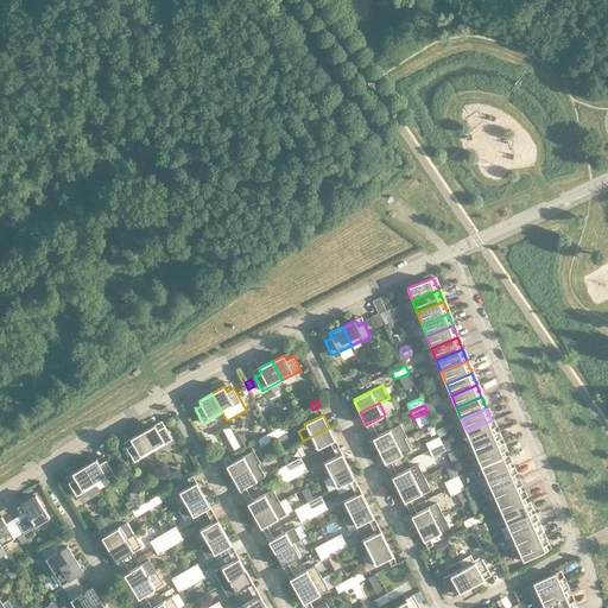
[(496,432),(492,420),(467,431),(472,443),(496,432)]
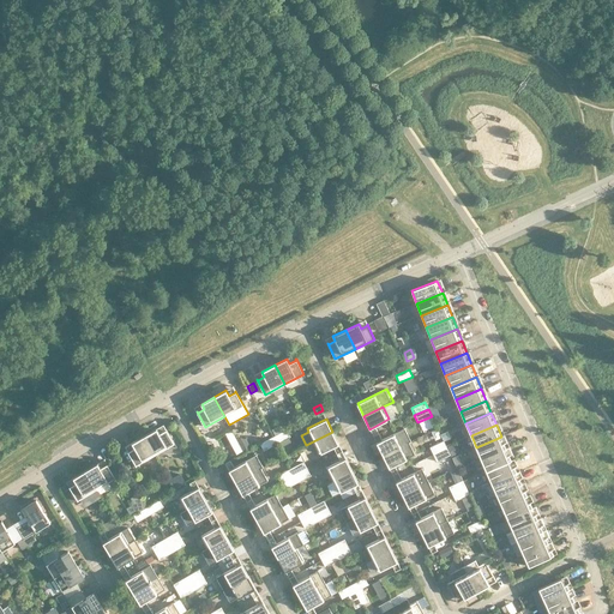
[(277,426),(271,429),(275,437),(281,433),(277,426)]
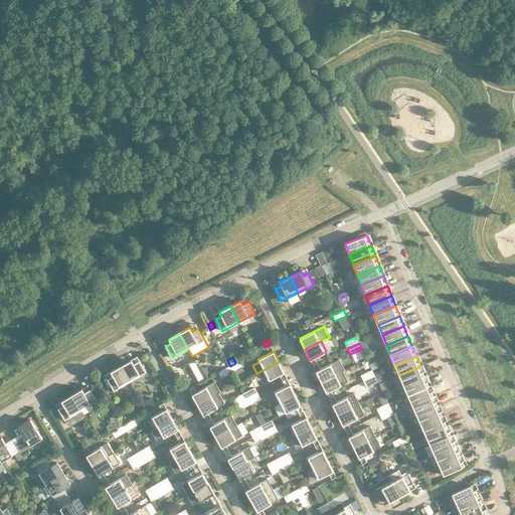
[(132,359),(121,365),(130,381),(146,372),(139,359),(139,360),(139,361),(134,364),(132,359)]
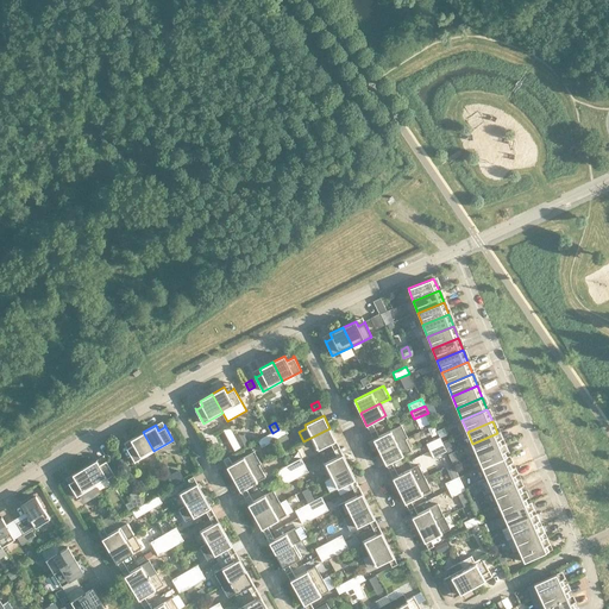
[(380,452),(406,439),(408,438),(401,425),(374,439),(380,452)]
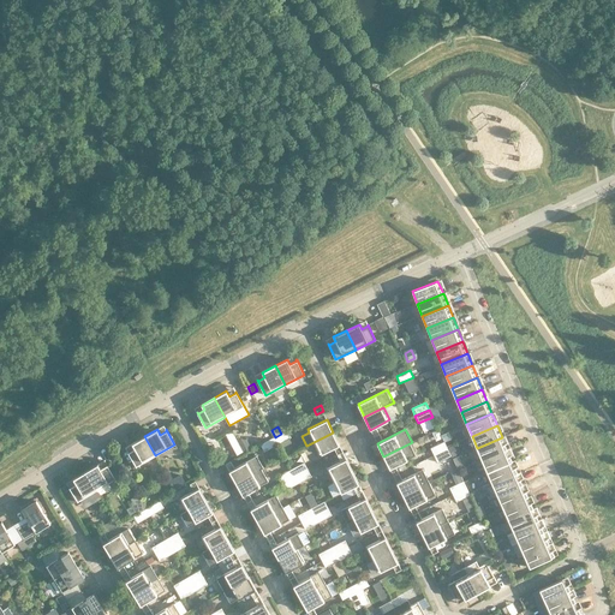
[(287,430),(274,437),(278,445),(291,437),(287,430)]
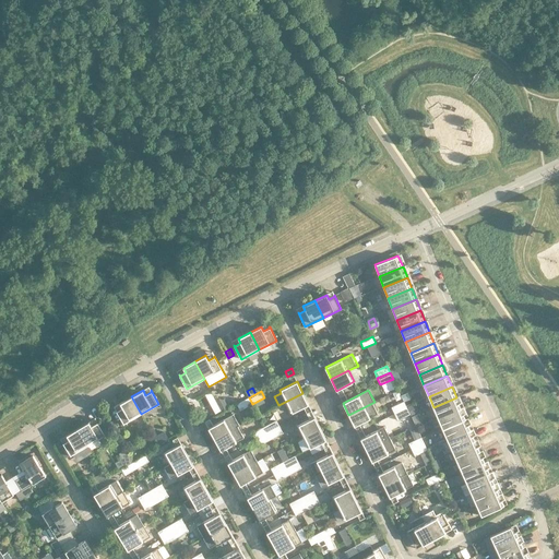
[(308,404),(302,393),(285,402),(290,413),(308,404)]
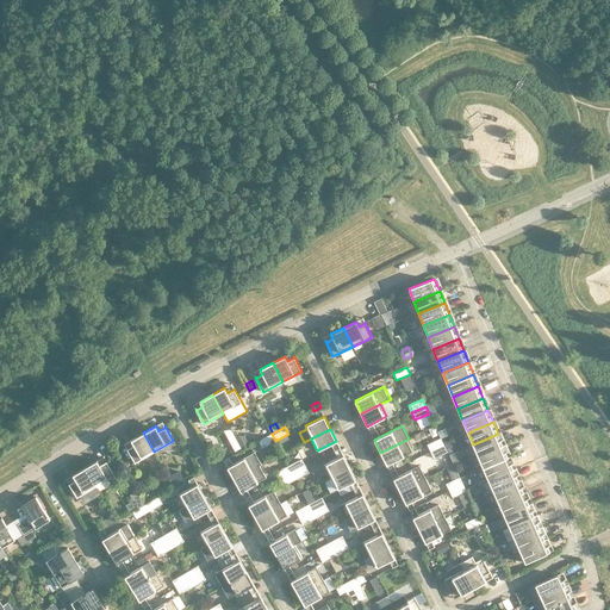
[(154,452),(143,433),(131,440),(134,444),(128,449),(128,448),(126,448),(135,462),(154,452)]
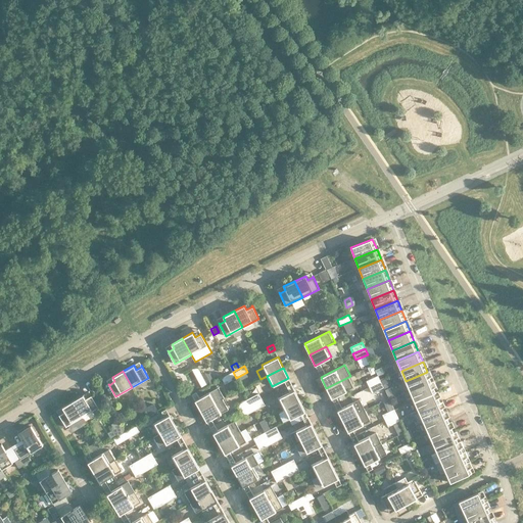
[(236,378),(233,372),(222,378),(225,384),(236,378)]
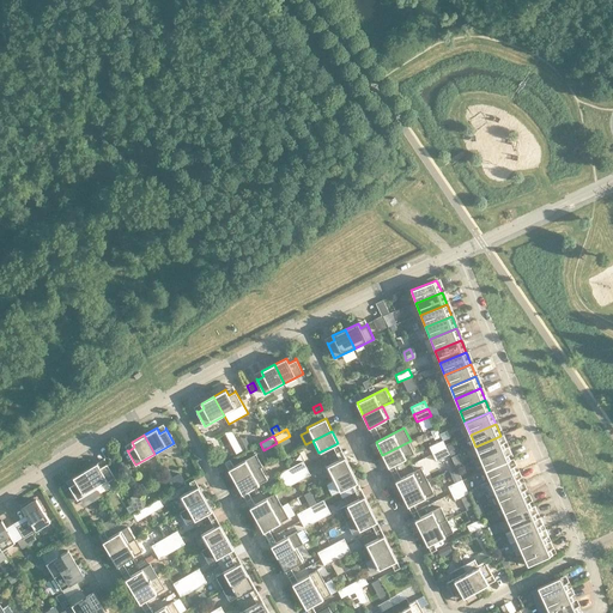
[(505,448),(501,436),(475,447),(480,459),(505,448)]
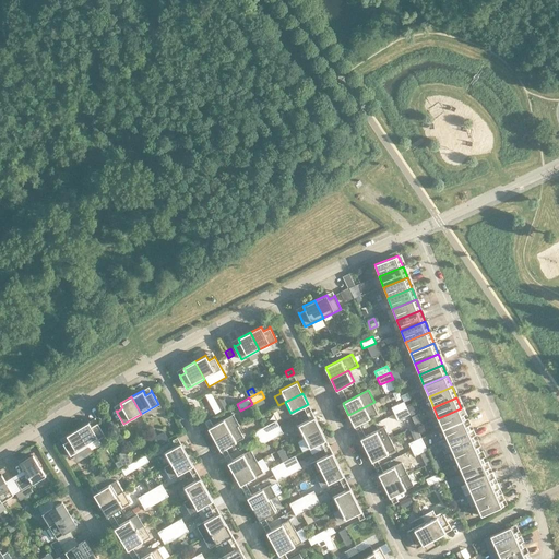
[(214,399),(222,412),(228,408),(224,401),(214,399)]
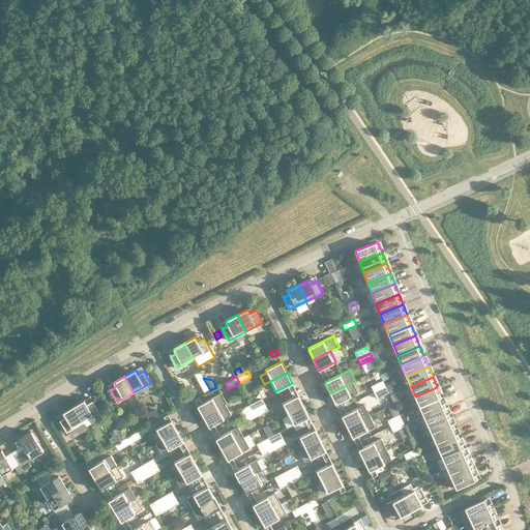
[(371,386),(374,392),(386,387),(383,381),(371,386)]
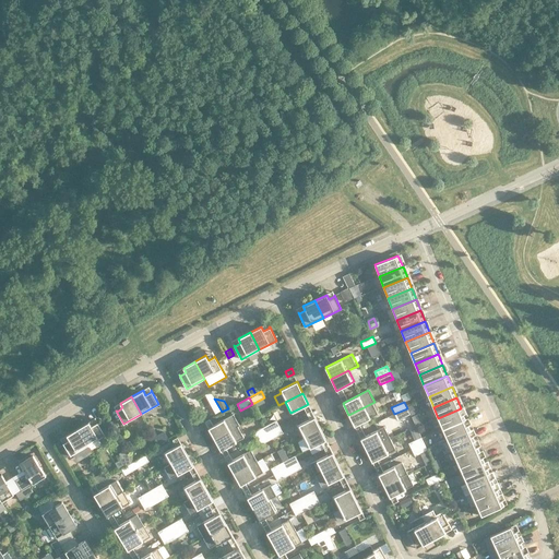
[(215,414),(221,411),(216,403),(211,406),(215,414)]
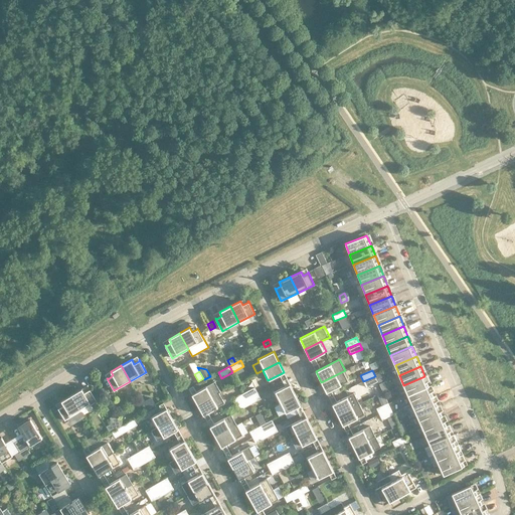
[(348,381),(343,371),(321,382),(327,392),(348,381)]
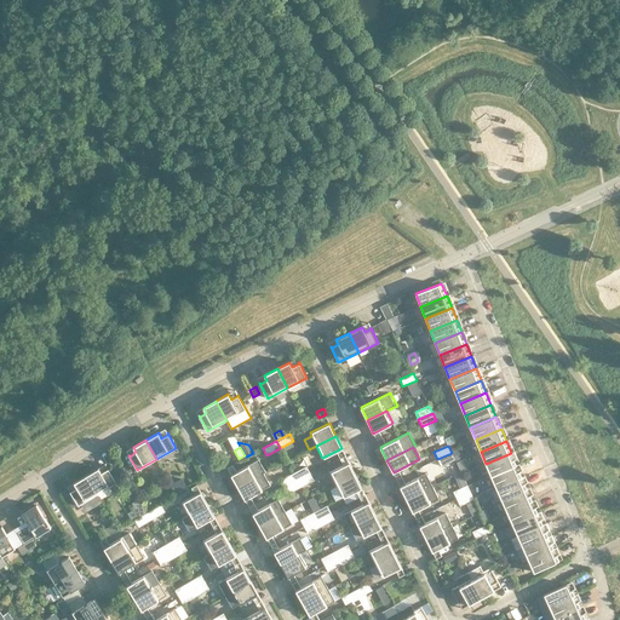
[(452,452),(457,461),(465,457),(460,447),(452,452)]
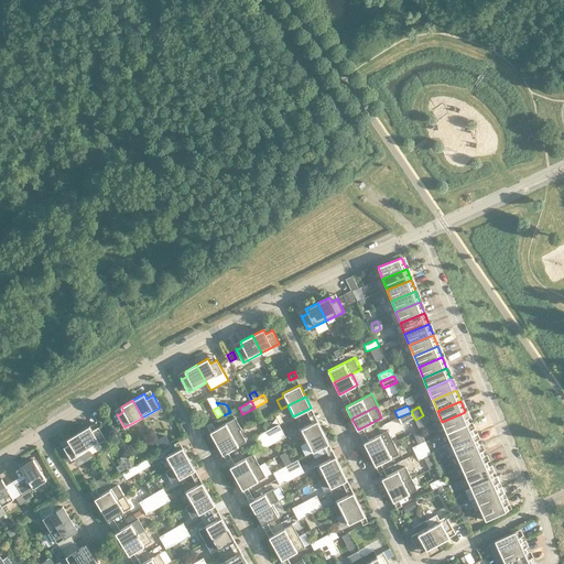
[(414,418),(411,412),(398,418),(401,424),(414,418)]
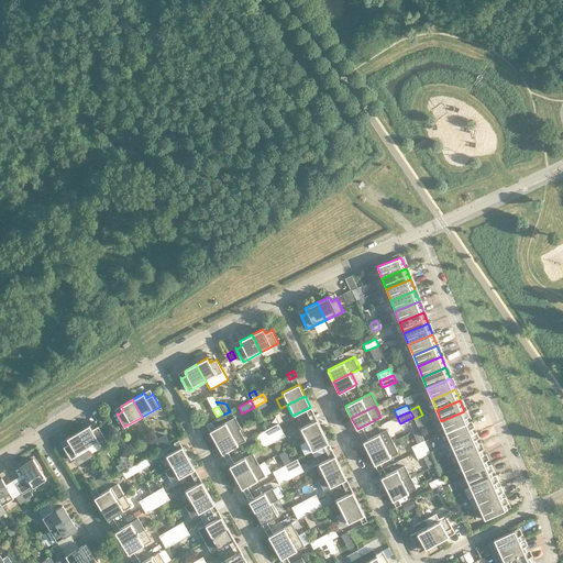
[(468,422),(464,411),(441,421),(445,432),(468,422)]
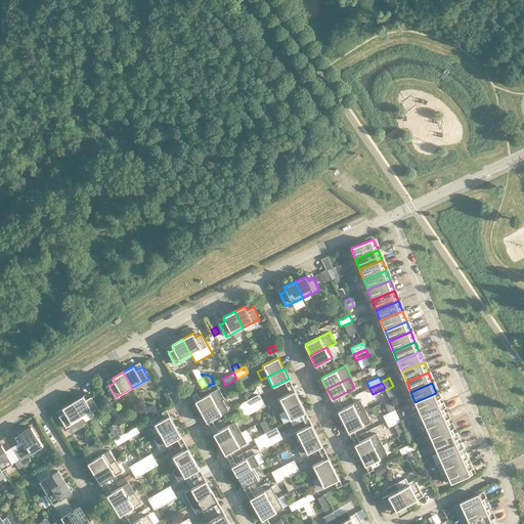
[(202,411),(223,400),(224,399),(219,388),(195,401),(202,411)]
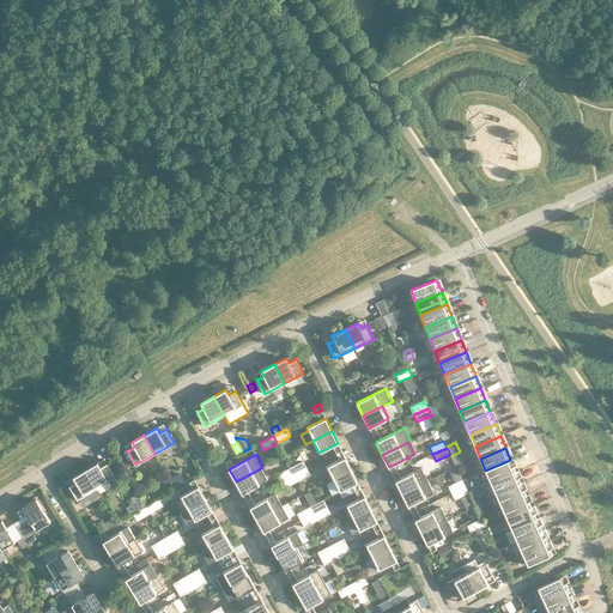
[(451,457),(456,467),(463,465),(459,454),(451,457)]
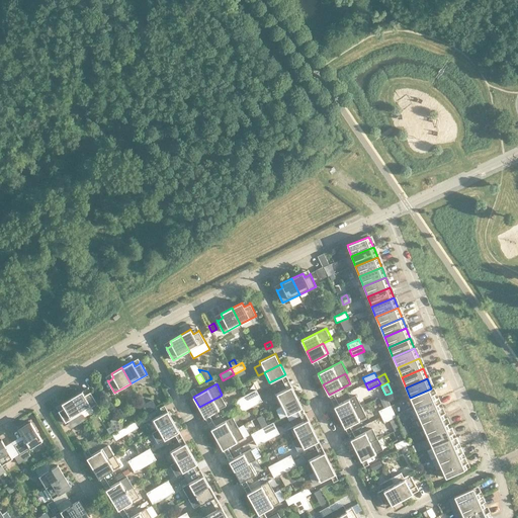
[(275,395),(280,406),(296,397),(291,386),(275,395)]
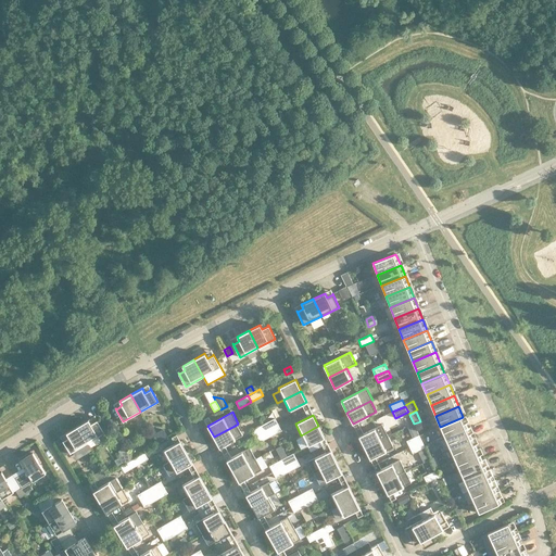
[(468,428),(463,417),(440,427),(445,438),(468,428)]
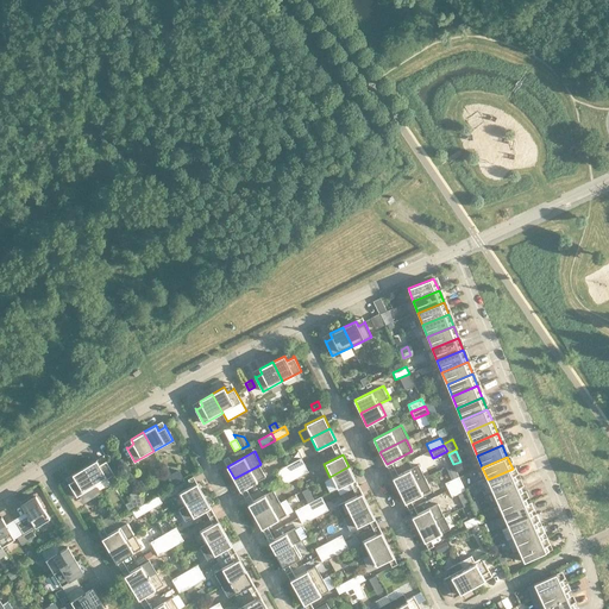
[(301,458),(288,465),(292,472),(305,465),(301,458)]
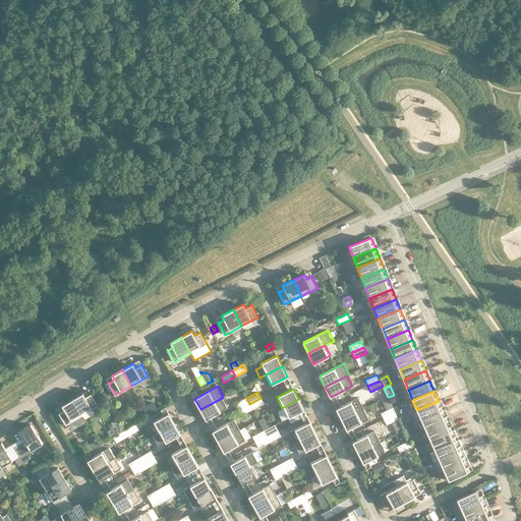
[(82,393),(72,399),(82,415),(98,405),(91,393),(91,394),(85,397),(82,393)]
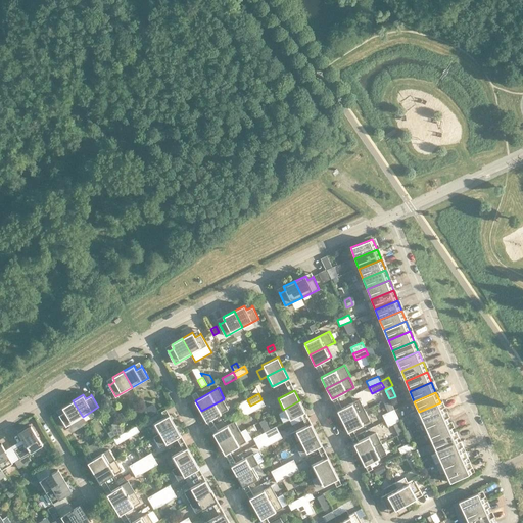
[(228,410),(223,399),(201,411),(206,422),(228,410)]
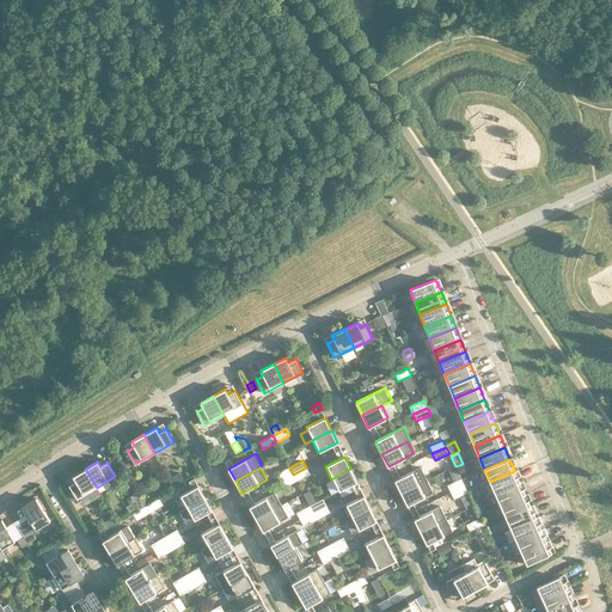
[(293,475),(289,467),(276,475),(280,481),(293,475)]
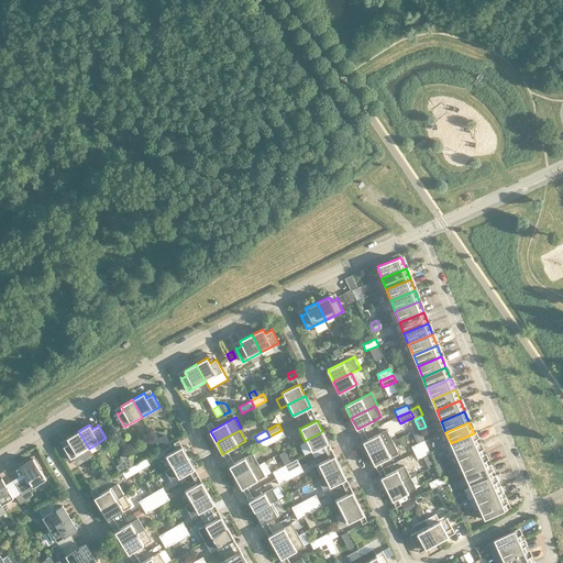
[(285,435),(282,430),(269,437),(273,442),(285,435)]
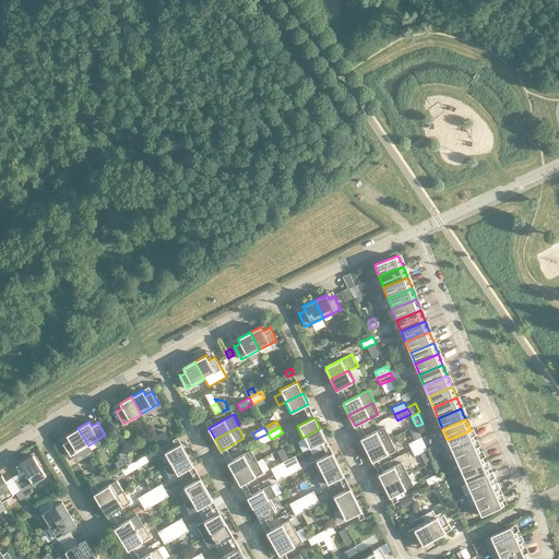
[(360,439),(367,450),(390,438),(384,427),(360,439)]
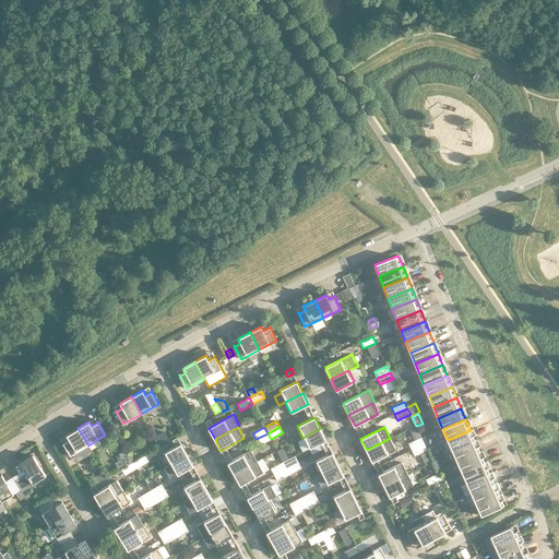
[(88,445),(78,428),(67,436),(70,440),(63,443),(63,442),(62,442),(63,444),(70,455),(71,455),(88,445)]
